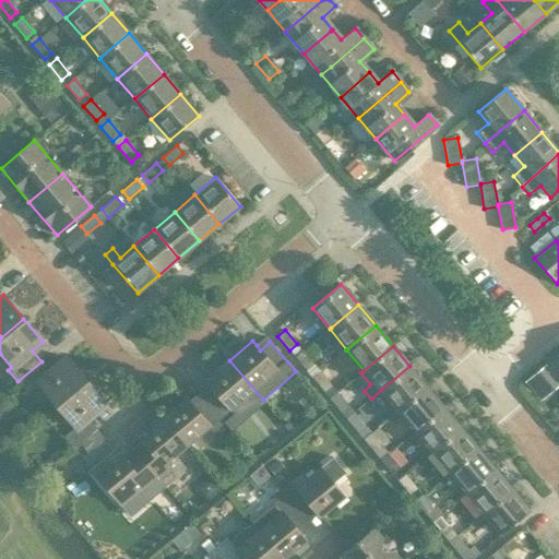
[(302,351),(295,357),(307,371),(314,365),(302,351)]
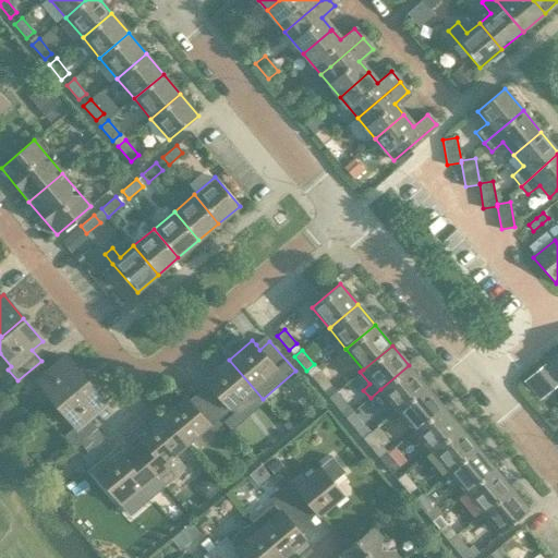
[(41,361),(17,380),(27,392),(39,383),(57,404),(86,380),(65,355),(49,370),(41,361)]
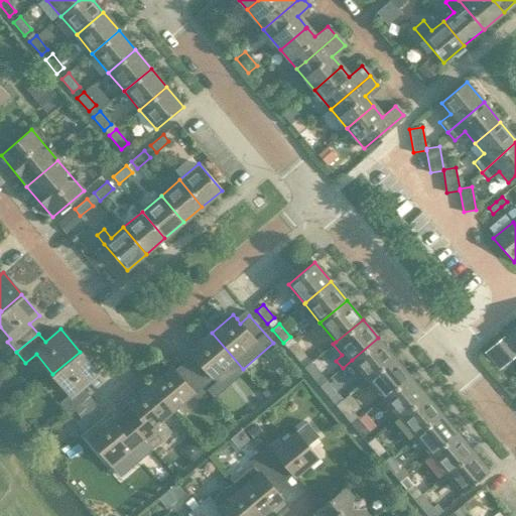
[(197,360),(187,368),(206,389),(214,398),(245,371),(243,369),(212,333),(189,351),(192,355),(197,360)]
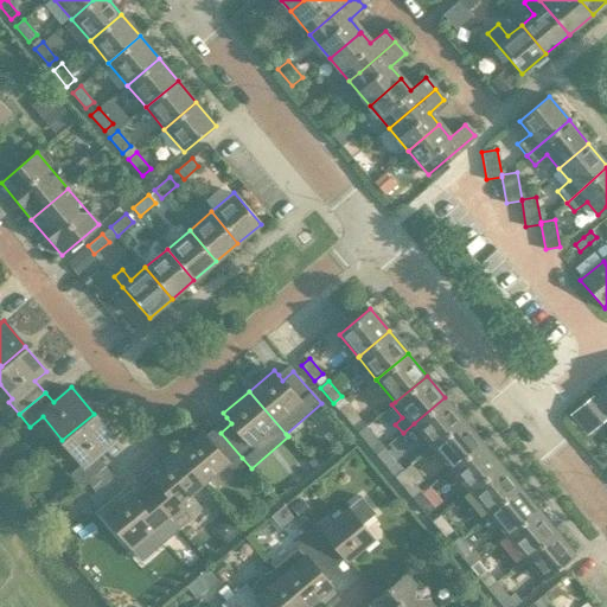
[(445,397),(414,423),(433,446),(464,420),(445,397)]
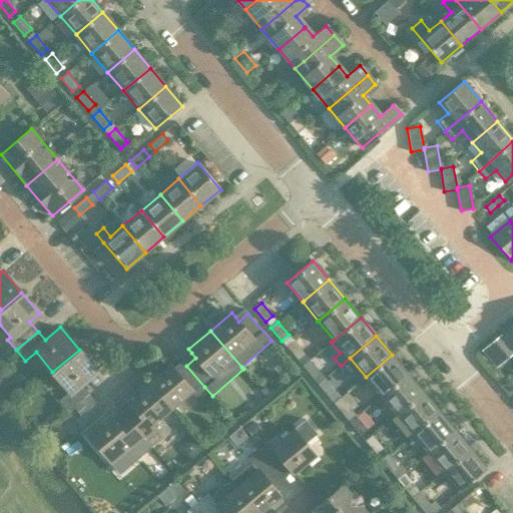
[(286,346),(298,360),(305,354),(294,340),(286,346)]
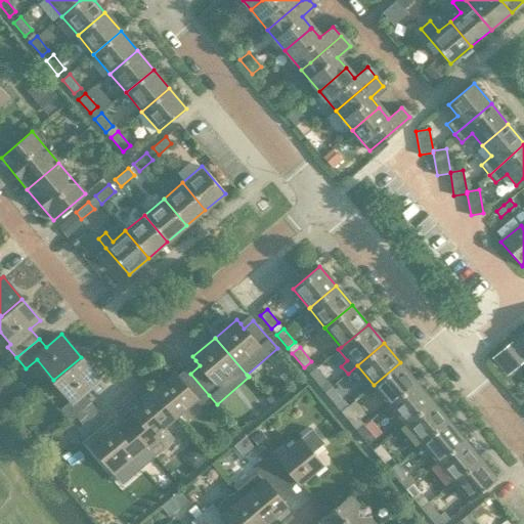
[(98,379),(81,357),(53,380),(71,399),(59,408),(68,420),(90,401),(82,392),(98,379)]
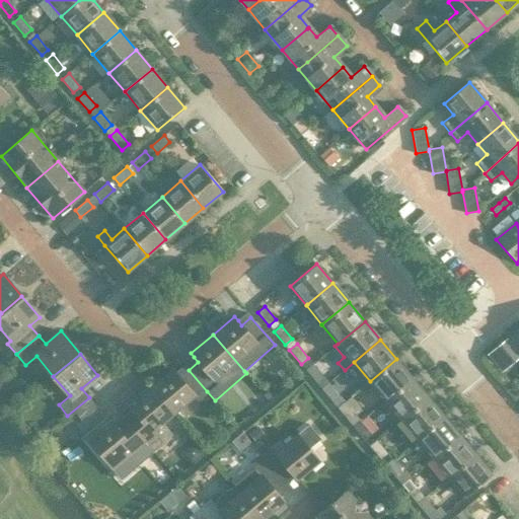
[(396,359),(370,381),(385,400),(413,378),(396,359)]
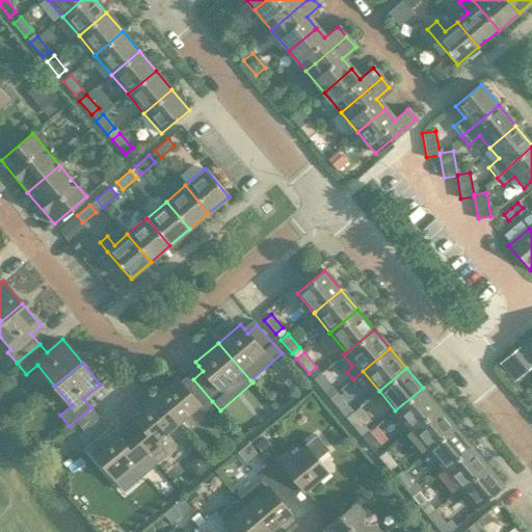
[(313,378),(325,393),(333,387),(321,373),(313,378)]
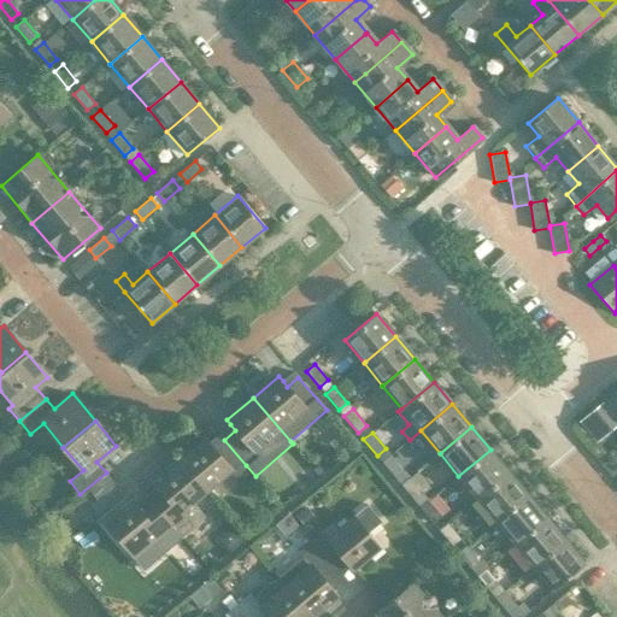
[(178,460),(205,492),(229,471),(234,476),(246,465),(224,440),(213,450),(204,439),(178,460)]
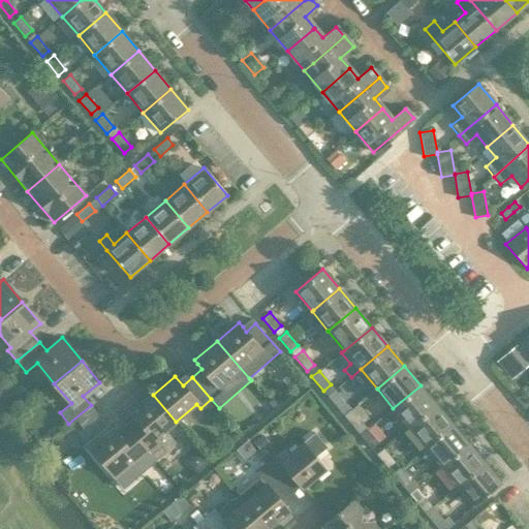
[(421,385),(393,408),(409,427),(437,404),(421,385)]
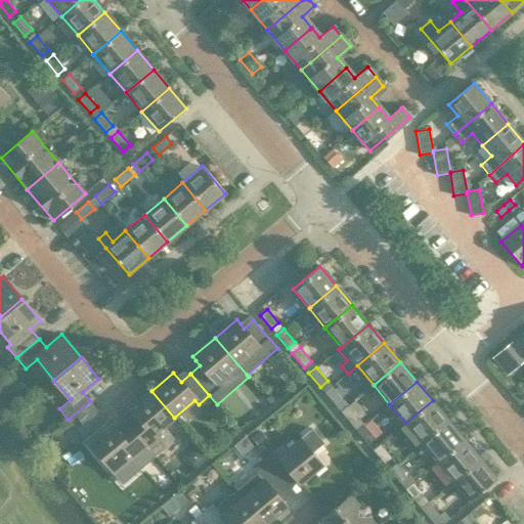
[(344,400),(332,386),(324,392),(336,406),(344,400)]
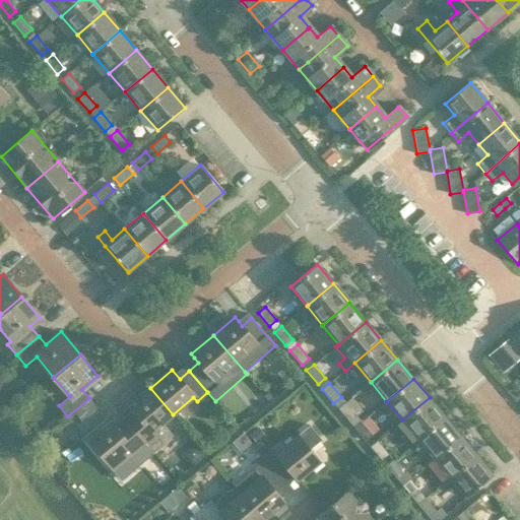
[(135,415),(127,424),(152,454),(154,456),(154,455),(152,453),(173,436),(163,424),(173,414),(150,388),(128,406),(135,415)]
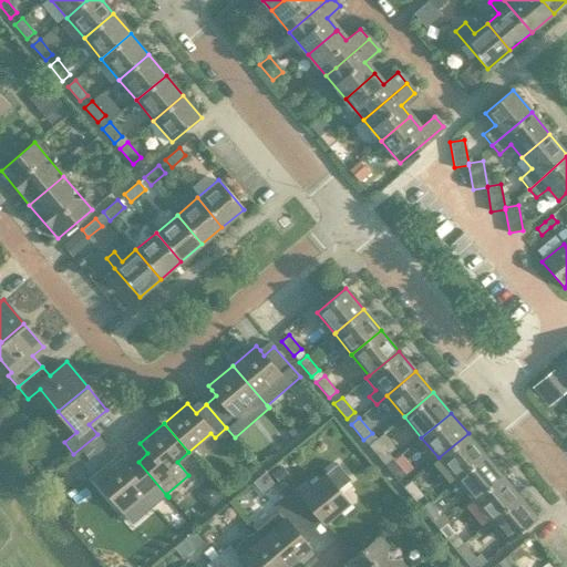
[(468,433),(439,457),(456,478),(485,454),(468,433)]
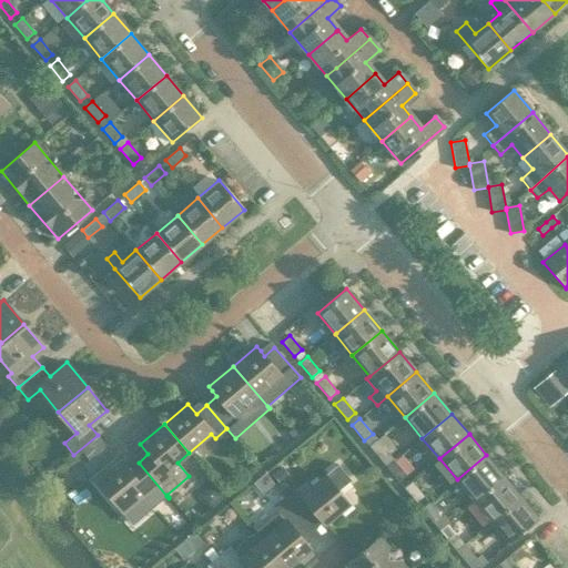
[(389,454),(377,439),(369,446),(381,460),(389,454)]
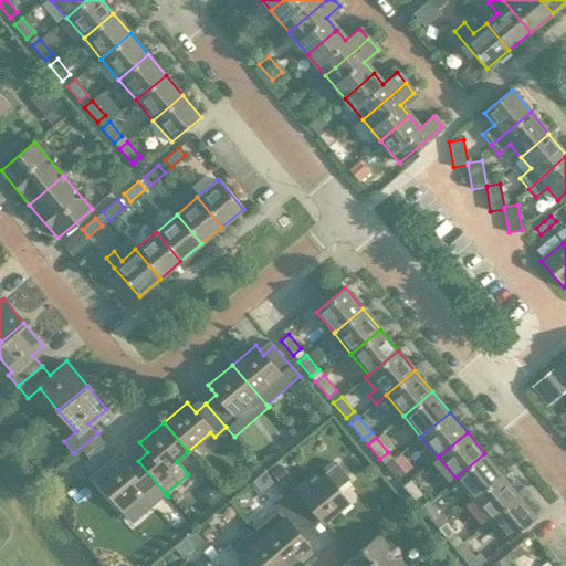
[(484,453),(456,478),(473,499),(502,474),(484,453)]
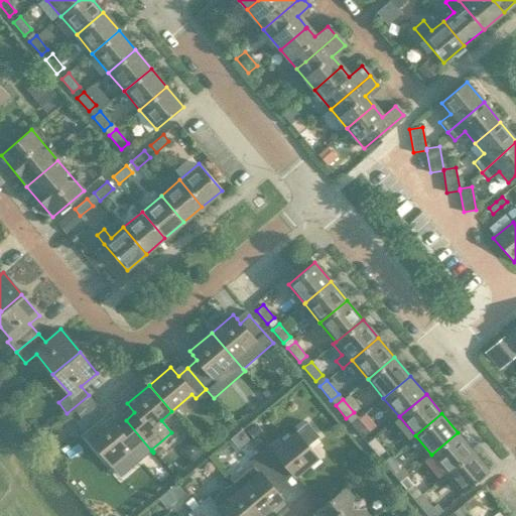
[(369,431),(358,418),(351,424),(362,437),(369,431)]
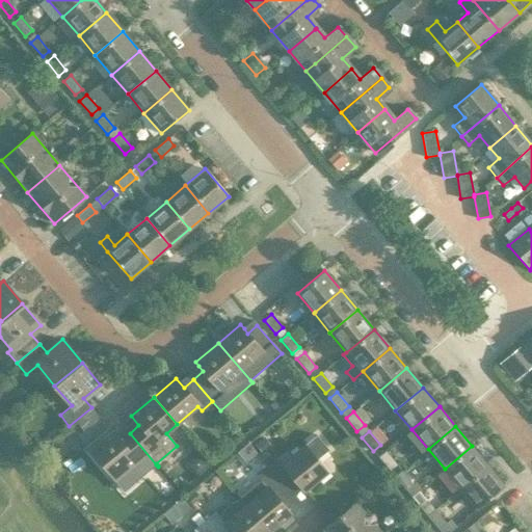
[(112,432),(89,451),(124,490),(156,464),(130,433),(120,441),(112,432)]
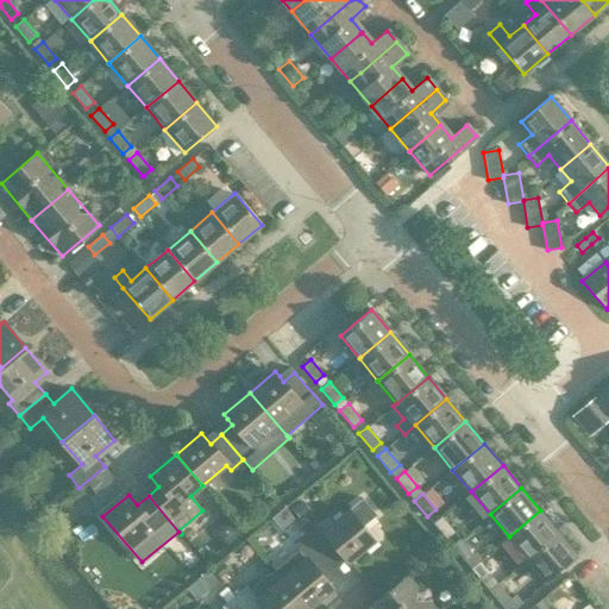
[(319,525),(307,535),(326,560),(338,551),(346,563),(374,540),(362,526),(376,515),(363,498),(349,510),(346,508),(322,528),(319,525)]
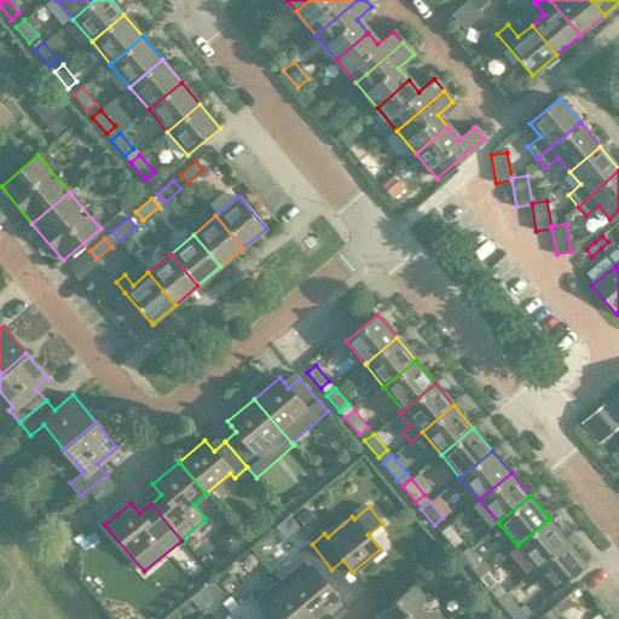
[(549,519),(518,545),(537,567),(568,541),(549,519)]
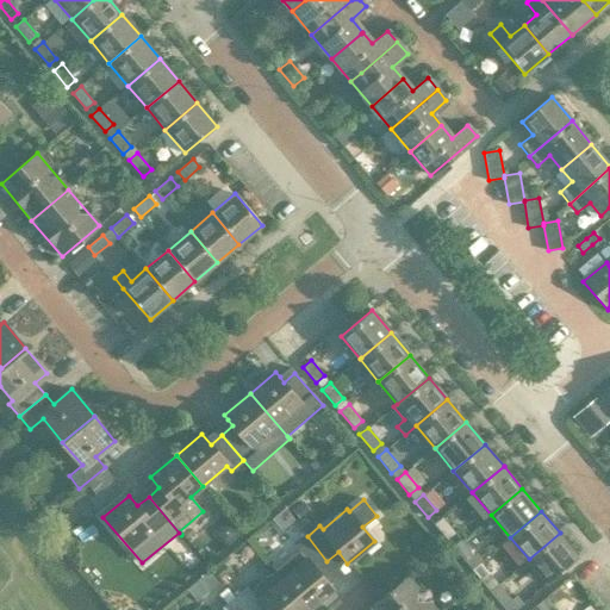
[(442,517),(434,523),(447,540),(456,533),(442,517)]
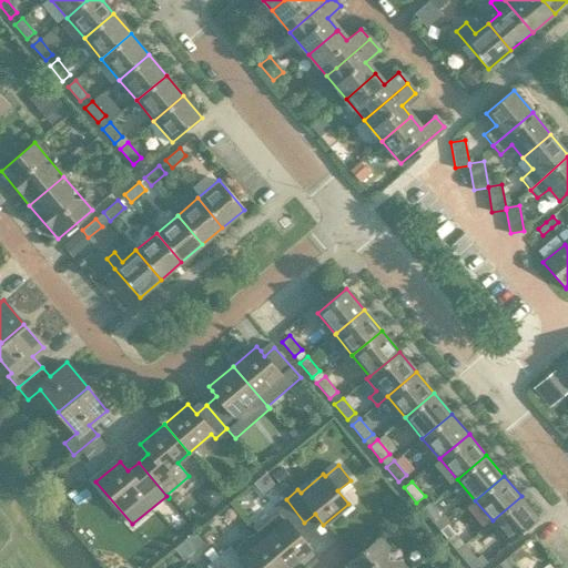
[(521,496),(493,520),(510,541),(539,517),(521,496)]
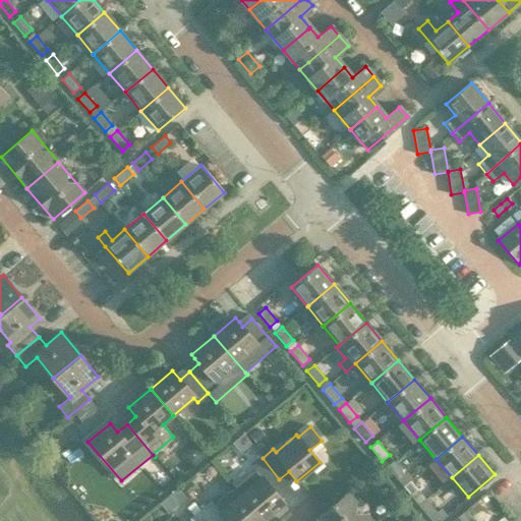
[(255,472),(235,488),(239,494),(262,520),(283,503),(270,487),(279,479),(263,458),(251,467),(254,470),(255,472)]
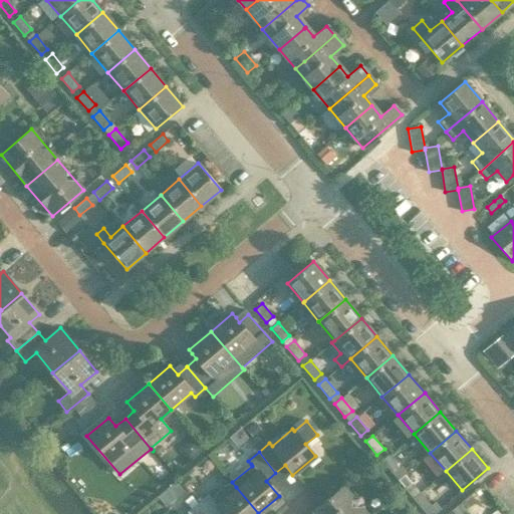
[(400,468),(389,455),(381,460),(392,474),(400,468)]
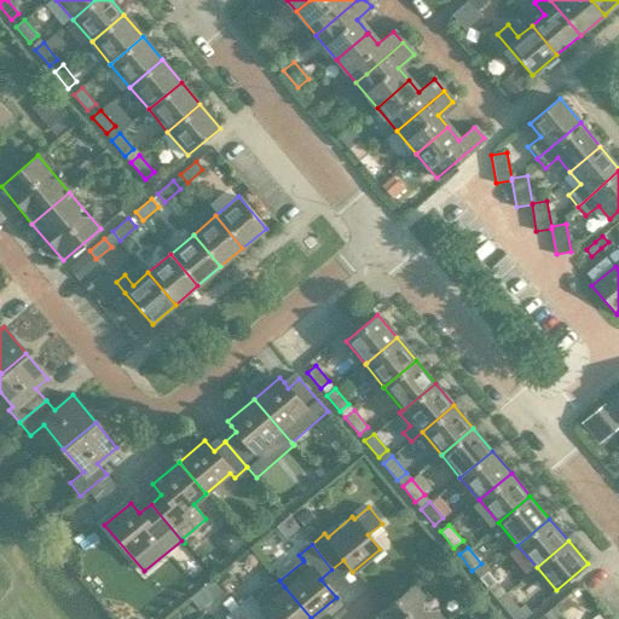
[(479,577),(478,578),(492,594),(492,593),(501,586),(487,571),(479,577)]
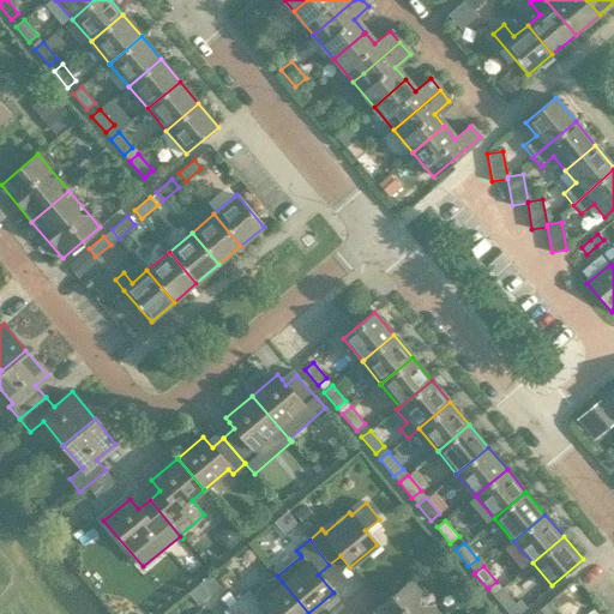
[(247,590),(234,601),(245,613),(307,613),(308,613),(282,582),(277,576),(275,578),(269,581),(260,588),(257,594),(253,596),(247,590)]
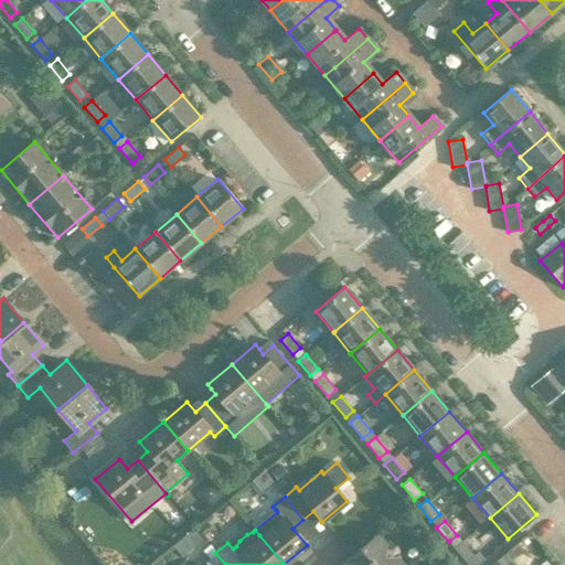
[(344,562),(348,564),(405,564),(379,533),(344,562)]
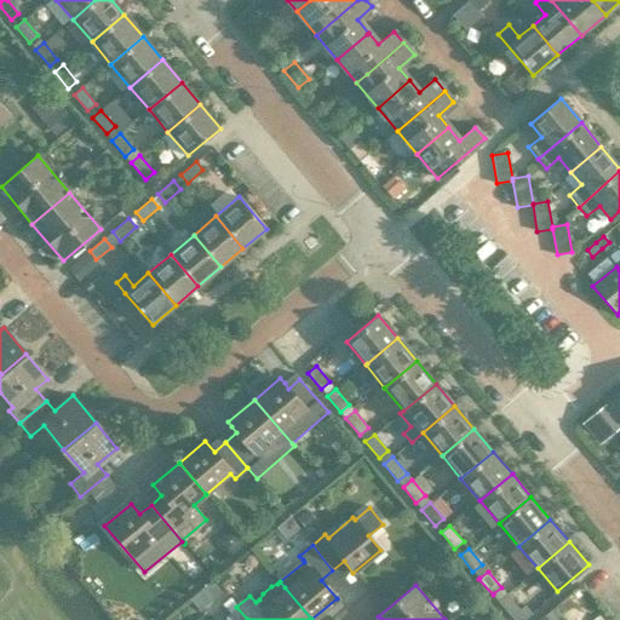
[(499,601),(498,601),(511,616),(512,615),(520,609),(506,593),(499,601)]
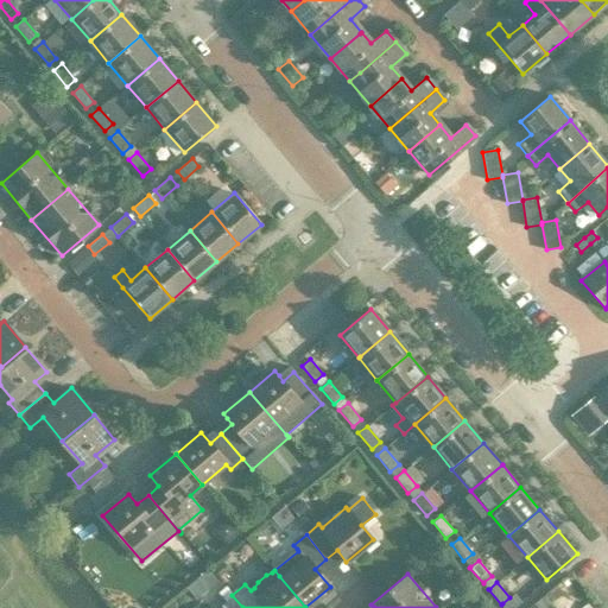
[(543,596),(540,597),(549,606),(564,593),(563,593),(557,584),(543,596)]
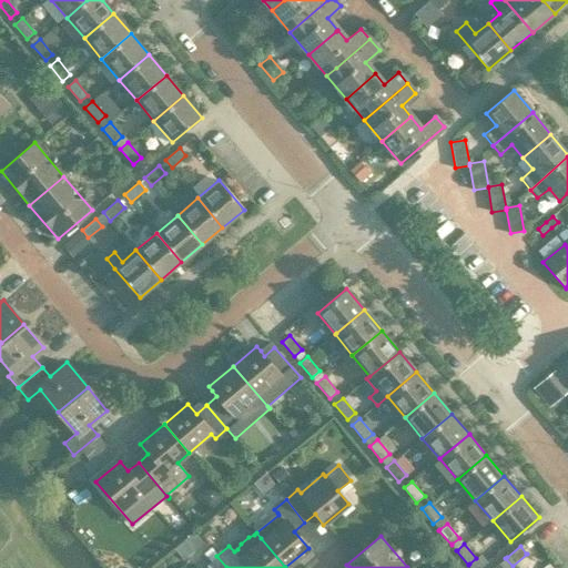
[(206,567),(226,567),(216,556),(205,566),(206,567)]
